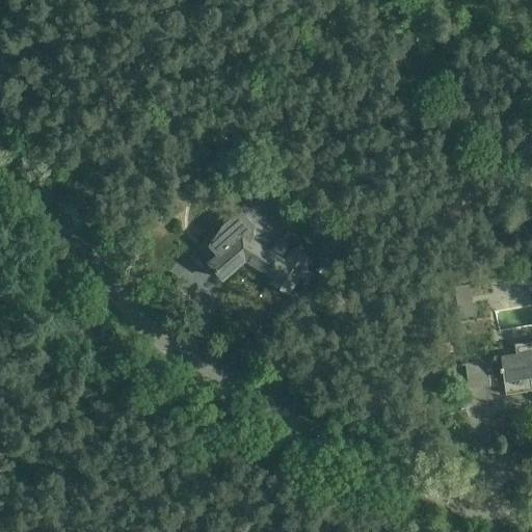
[(246,216),(242,215),(237,215),(233,216),(230,219),(209,245),(219,257),(211,264),(224,280),(247,260),(276,278),(273,283),(290,293),(312,260),(295,249),(287,263),(253,241),(255,237),(256,233),(255,227),(253,222),(250,219),(246,216)]
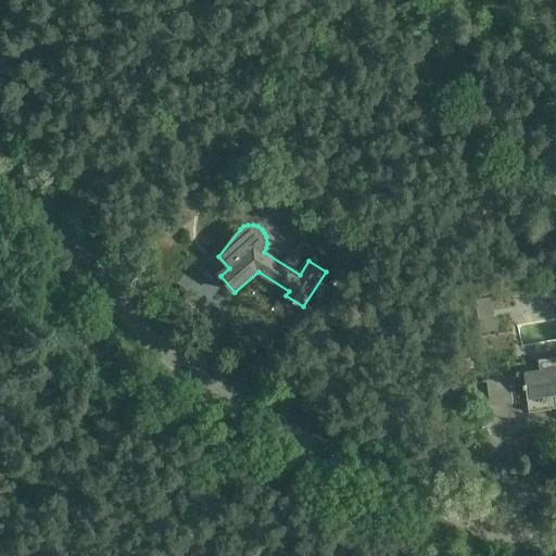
[(220,240),(213,251),(219,255),(223,250),(224,250),(227,243),(220,240)]
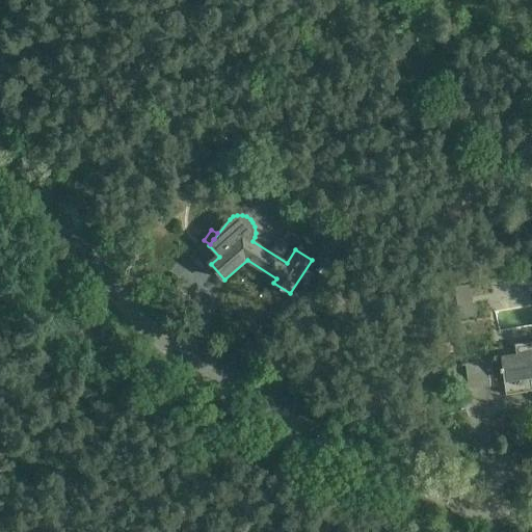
[(475,316),(471,285),(455,287),(459,318),(475,316)]
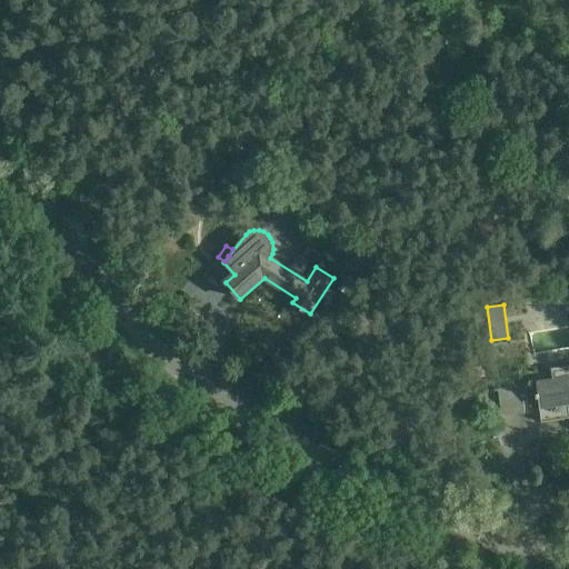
[(568,365),(552,368),(555,380),(537,383),(539,392),(537,392),(538,399),(540,398),(541,406),(539,406),(542,422),(568,418),(568,406),(568,400),(567,400),(566,396),(568,395),(568,365)]
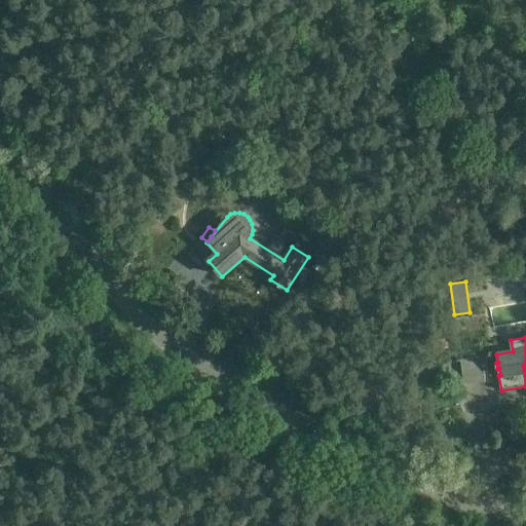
[(485,380),(482,357),(460,360),(464,383),(485,380)]
